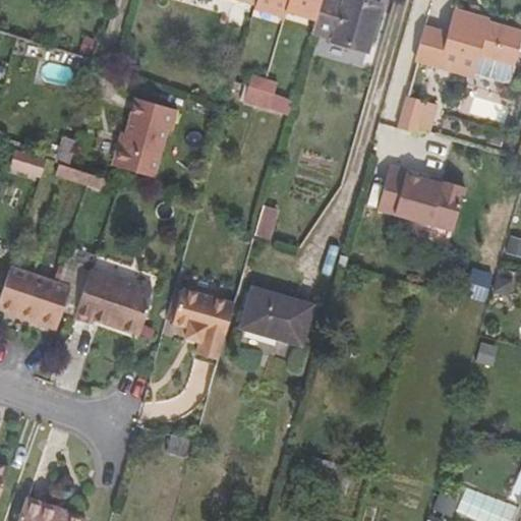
[(257,0),(256,4),(255,8),(285,17),(287,11),(315,19),(321,0),(257,0)]
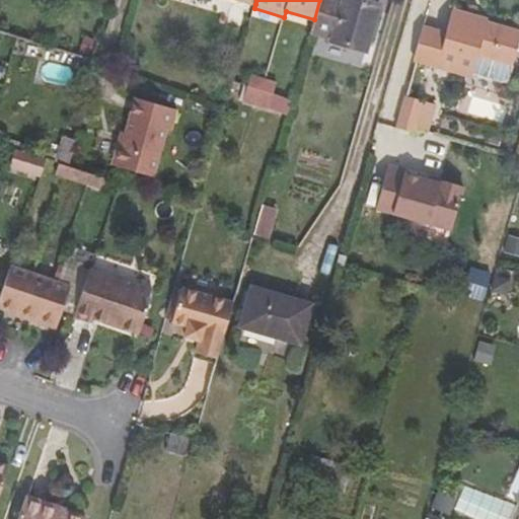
[(365,0),(319,0),(314,19),(310,34),(366,51),(380,4),(365,0)]
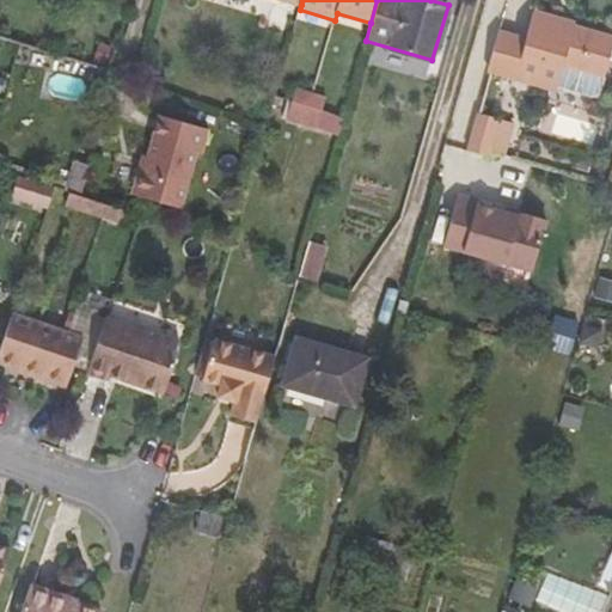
[(527,37),(500,30),(488,71),(556,90),(563,66),(604,78),(611,46),(611,37),(574,26),(562,24),(562,18),(534,10),(527,37)]
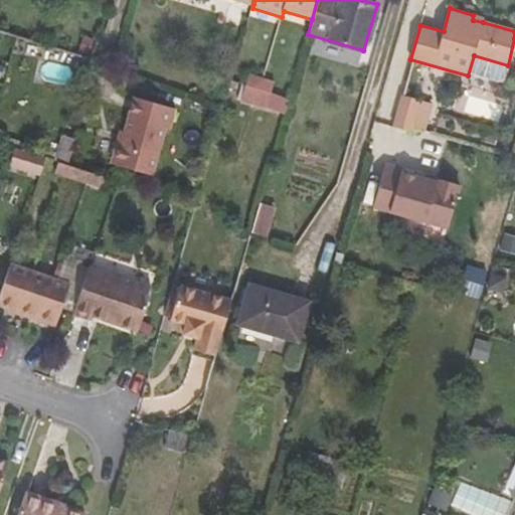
[(508,65),(474,55),(468,75),(498,84),(503,81),(508,65)]
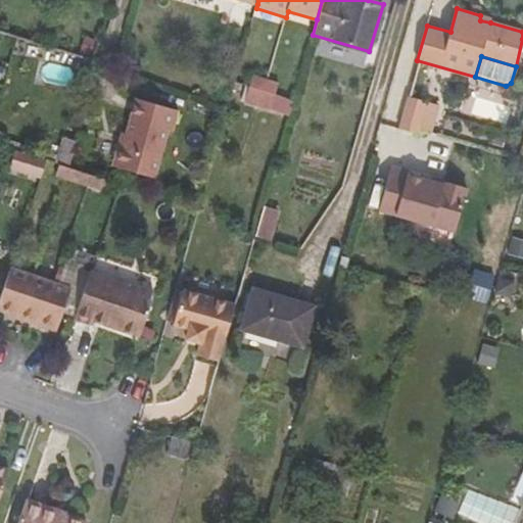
[(278,83),(252,75),(244,101),(270,109),(278,83)]
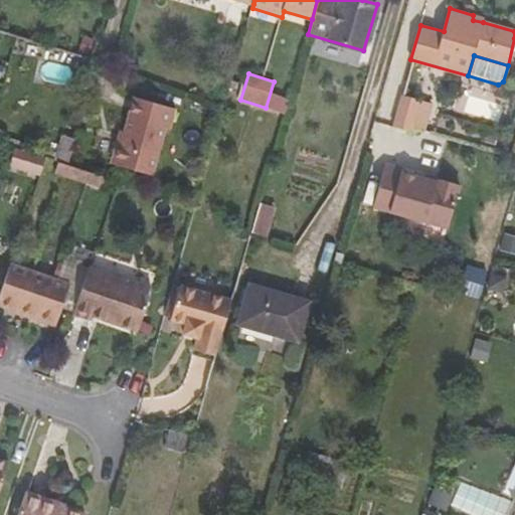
[(401,95),(392,126),(410,131),(411,128),(419,100),(401,95)]
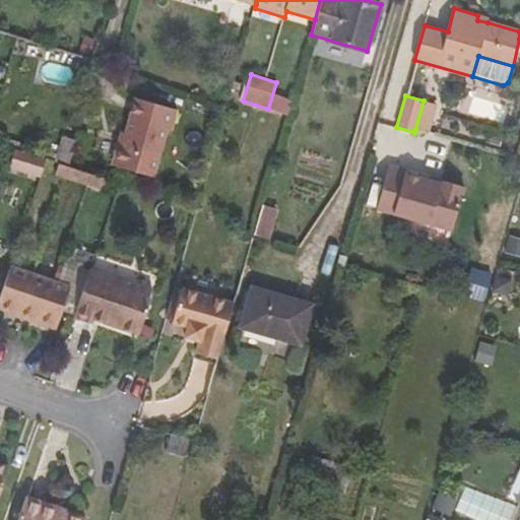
[(177,110),(137,98),(123,144),(119,143),(113,164),(152,177),(167,129),(171,131),(177,110)]
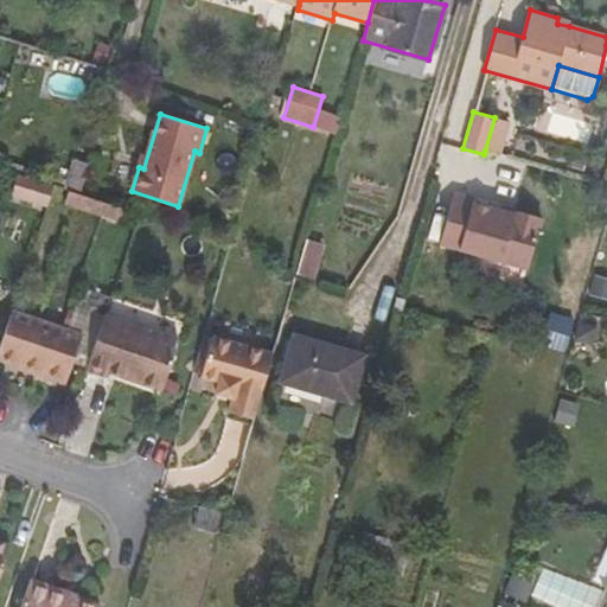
[(508,122),(494,117),(485,151),(499,154),(508,122)]
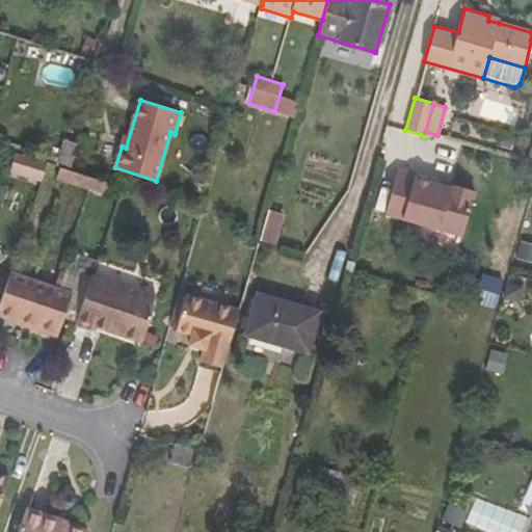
[(70,170),(77,143),(63,139),(55,166),(70,170)]
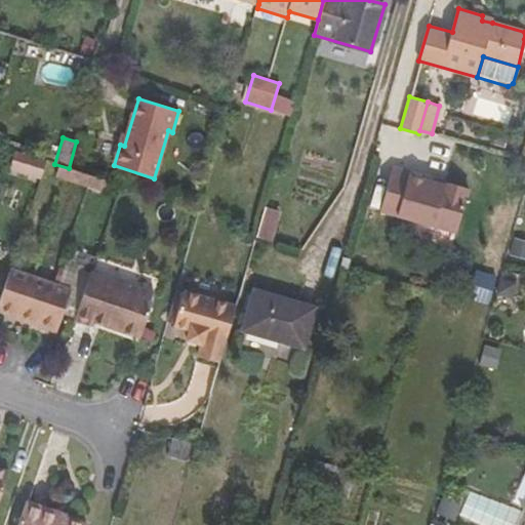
[(47,162),(16,152),(11,168),(42,178),(47,162)]
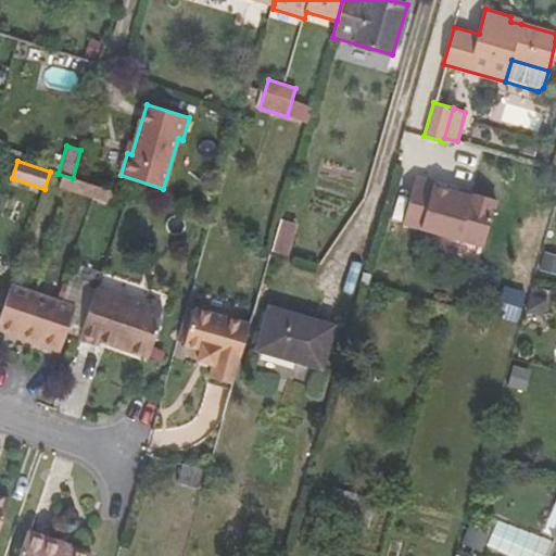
[(114,193),(63,177),(60,189),(110,205),(114,193)]
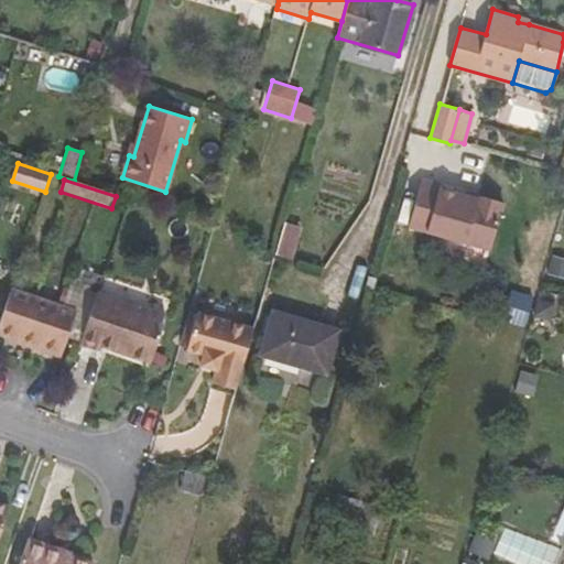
[(489,248),(502,202),(477,195),(476,198),(463,195),(440,188),(441,185),(421,180),(409,226),(489,248)]
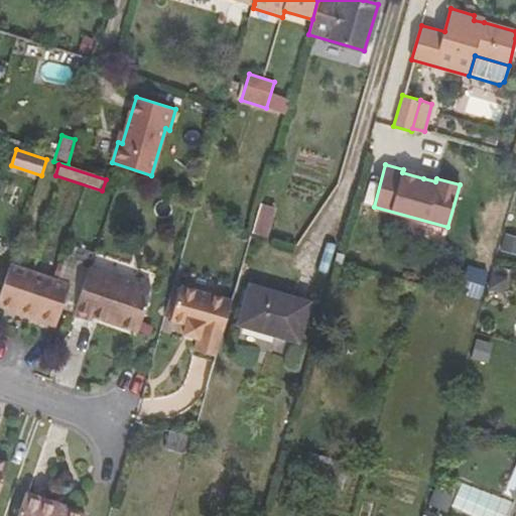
[(274,208),(260,204),(252,233),(265,237),(274,208)]
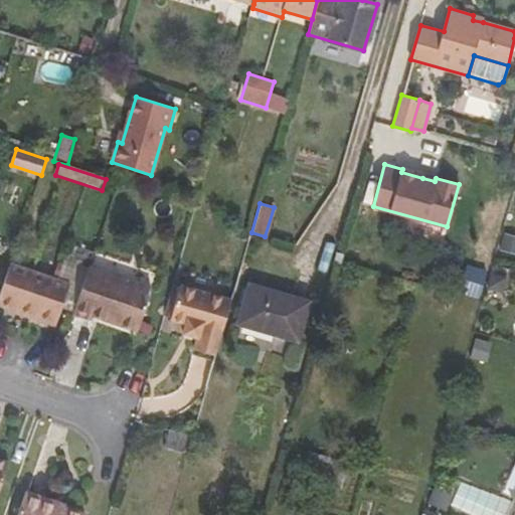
[(499,251),(514,255),(514,238),(504,235),(499,251)]
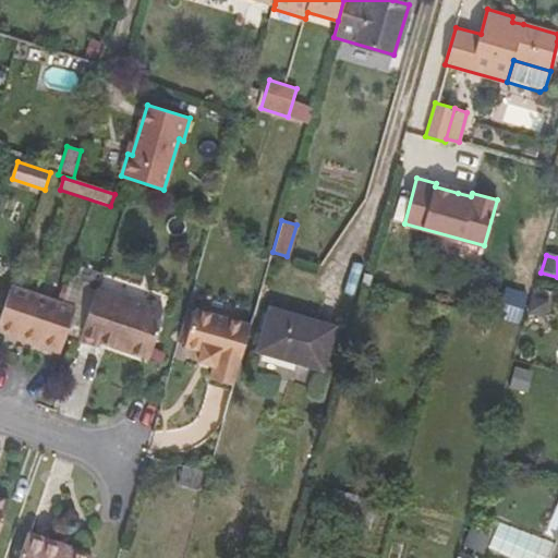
[(69,278),(60,303),(75,308),(84,283),(69,278)]
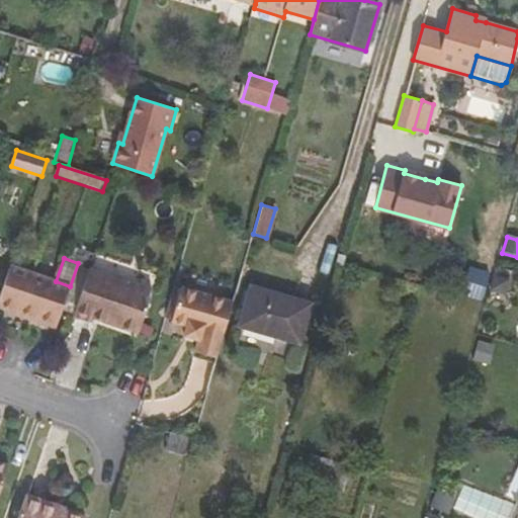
[(56,281),(11,266),(0,296),(0,309),(55,329),(70,286),(56,281)]
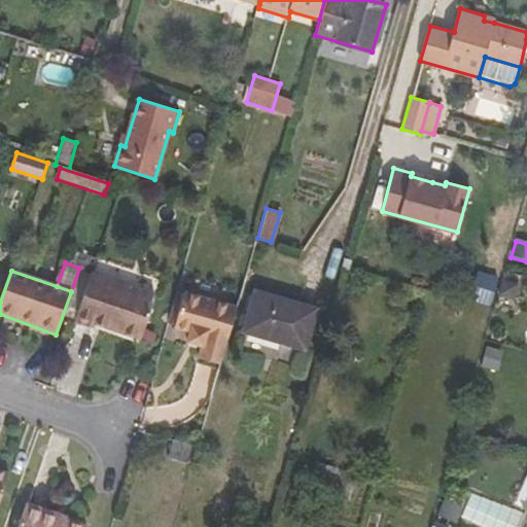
[(155,297),(92,275),(75,323),(92,328),(93,324),(141,341),(155,297)]
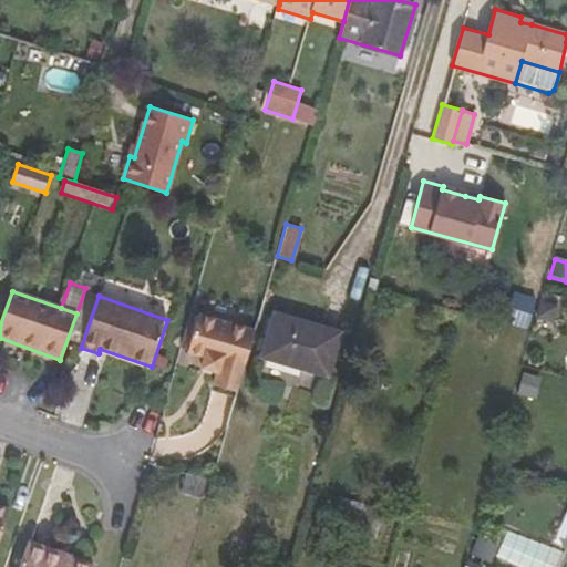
[(404,308),(420,312),(424,303),(406,298),(404,308)]
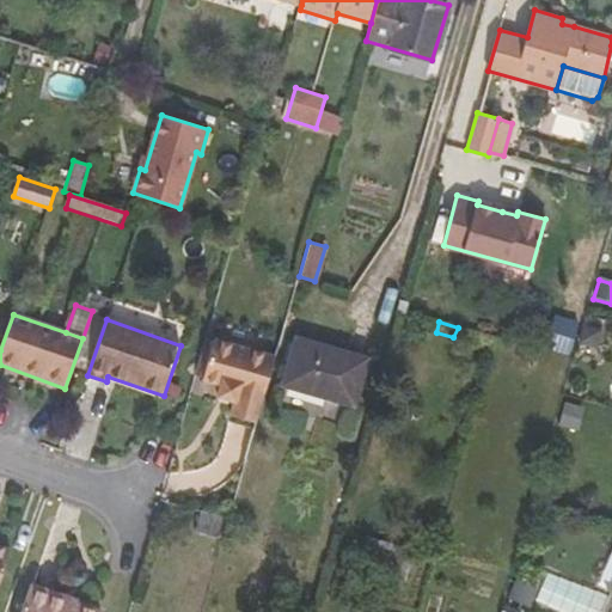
[(367,357),(295,338),(282,385),(354,405),(367,357)]
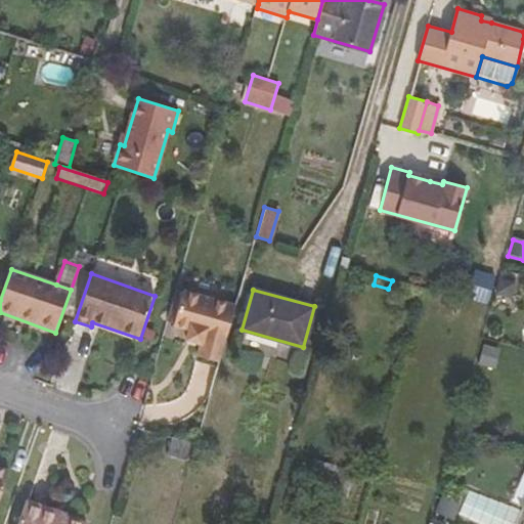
[(183,293),(177,291),(168,321),(174,323),(183,293)]
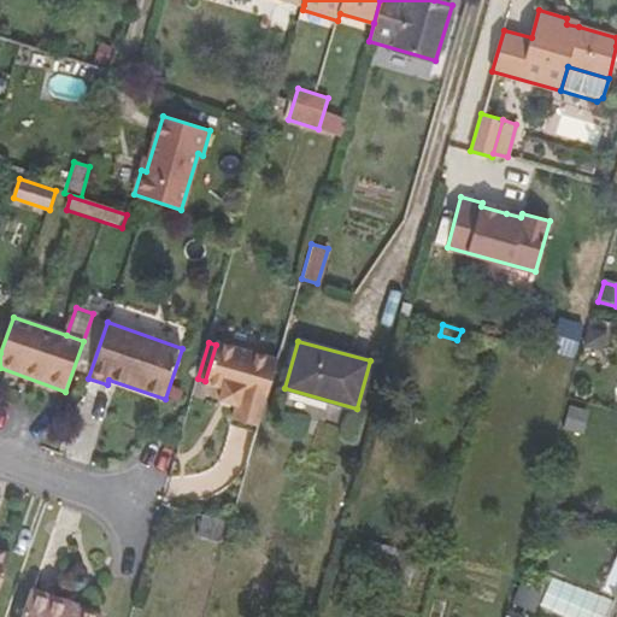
[(258,427),(277,360),(216,342),(216,345),(205,381),(205,383),(223,388),(219,400),(236,405),(233,419),(258,427)]
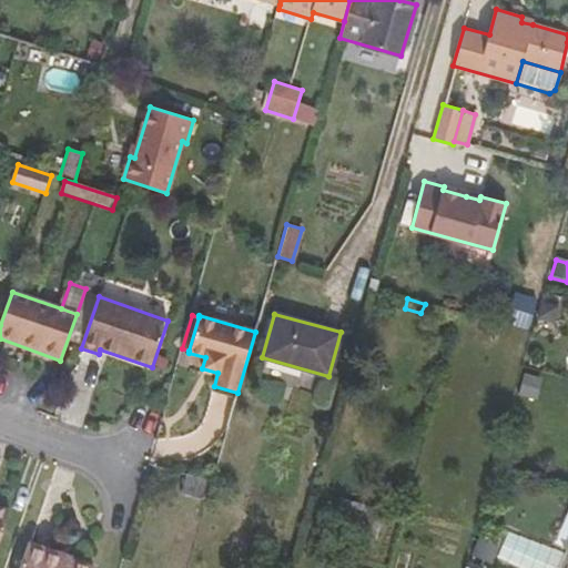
[(178,493),(206,501),(211,485),(183,476),(178,493)]
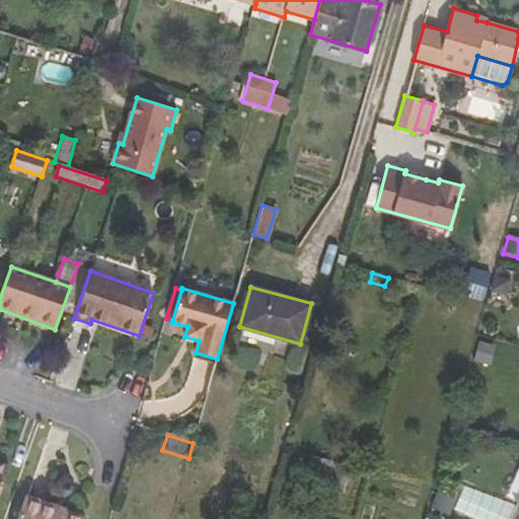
[(0,499),(9,469),(0,465),(0,499)]
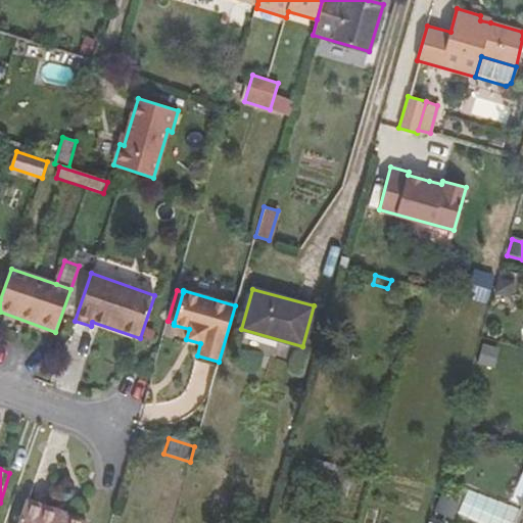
[(54,513),(54,510),(28,500),(18,522),(82,522),(66,517),(54,513)]
